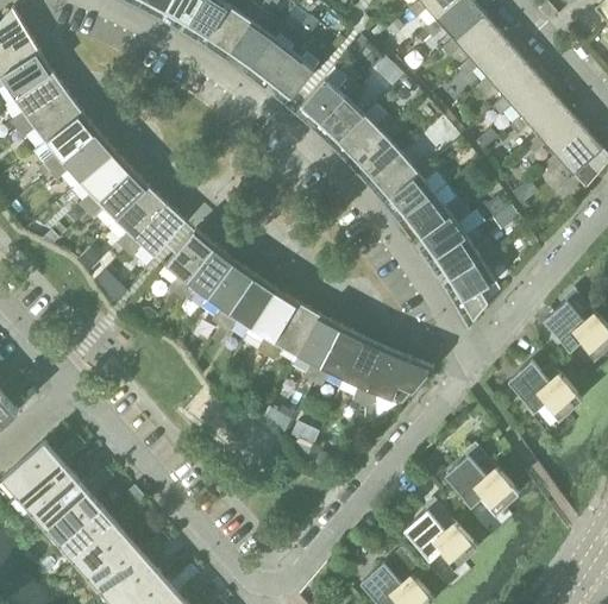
[(143,0),(142,4),(164,16),(173,0),(143,0)]
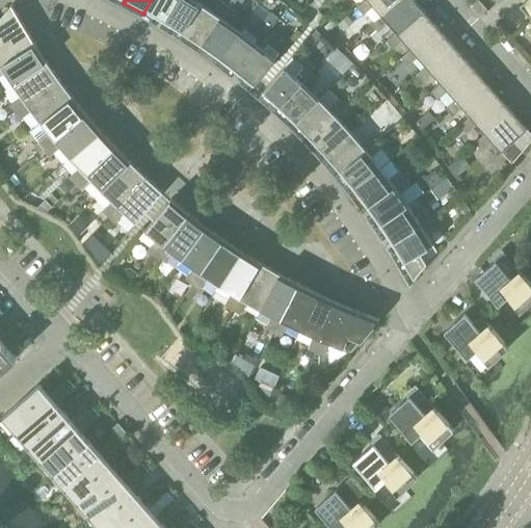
[(151,0),(143,14),(153,19),(162,25),(177,0),(151,0)]
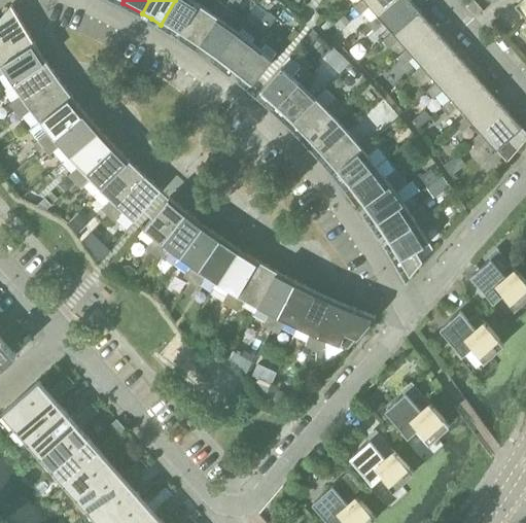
[(185,0),(175,0),(161,25),(179,36),(198,7),(185,0)]
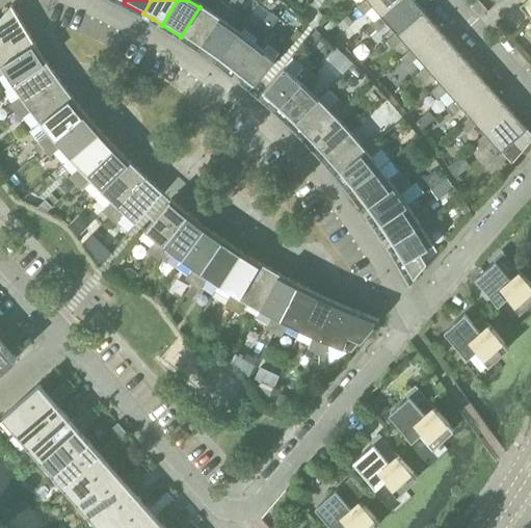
[(400,0),(367,0),(365,2),(366,2),(355,11),(361,17),(372,10),(380,19),(400,0)]
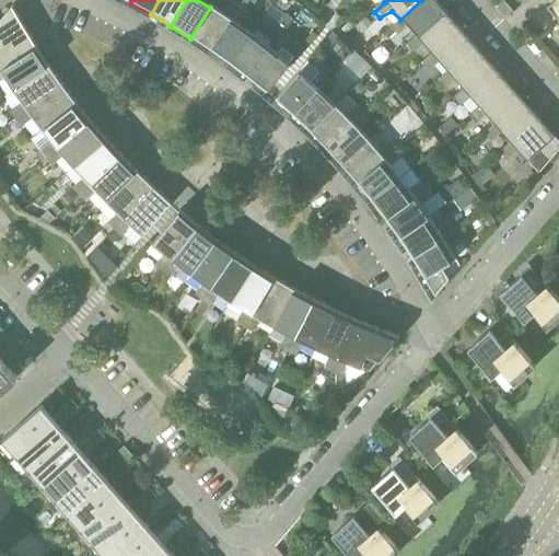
[(407,29),(416,37),(443,13),(430,0),(421,0),(400,20),(400,21),(391,30),(395,35),(407,29)]
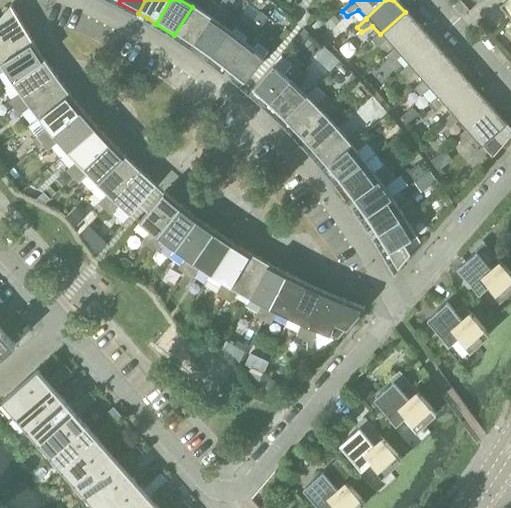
[(174,35),(191,47),(217,9),(211,4),(204,15),(192,7),(174,35)]
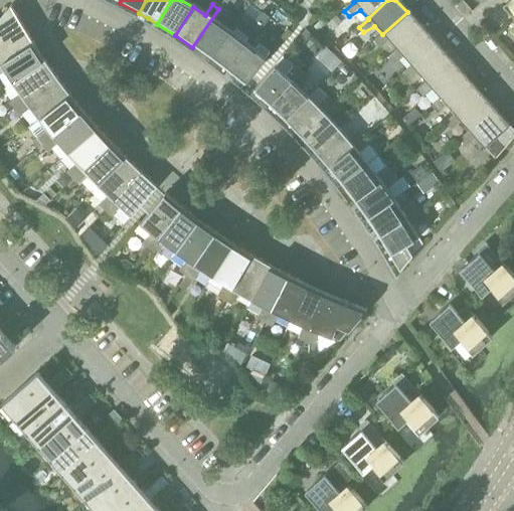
[(0,64),(32,44),(24,32),(10,8),(0,20),(0,64)]
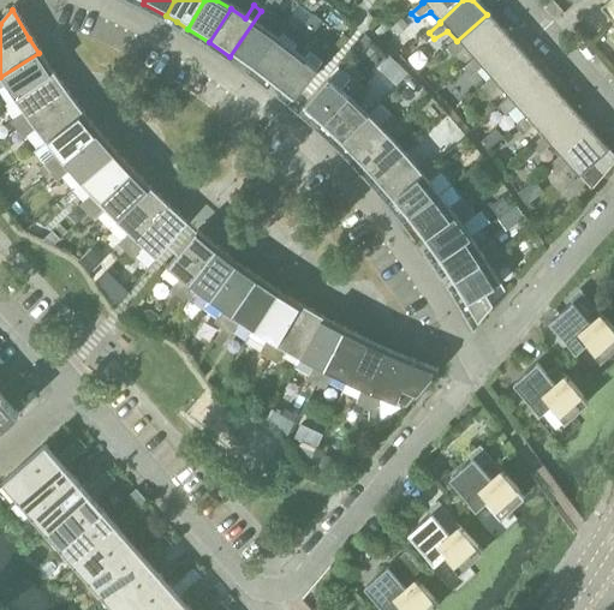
[(261,11),(230,57),(245,66),(251,71),(275,39),(262,29),(270,17),(261,11)]
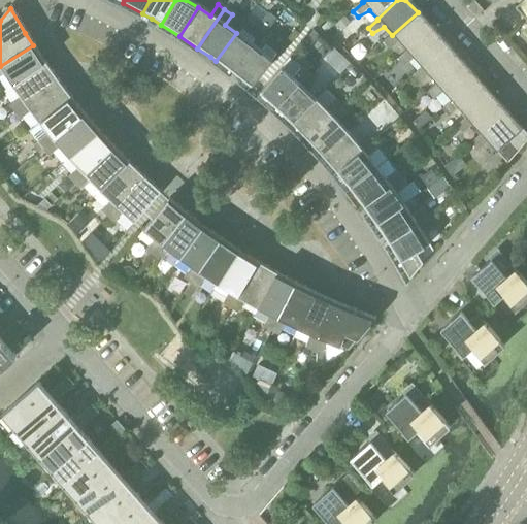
[(432,30),(418,12),(392,35),(393,36),(383,45),(388,51),(399,43),(406,52),(432,30)]
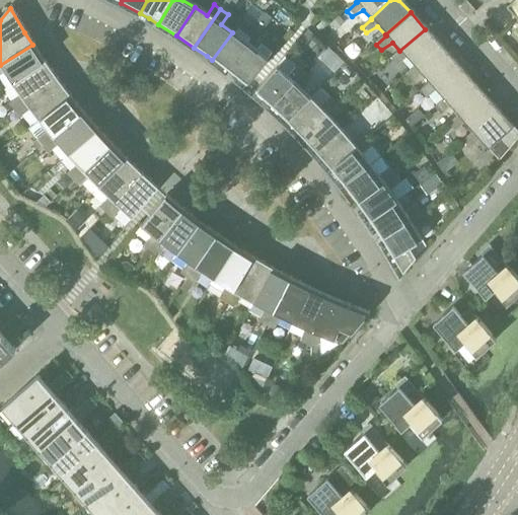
[(232,32),(212,60),(229,73),(257,37),(259,35),(271,20),(264,15),(252,29),(241,20),(232,32)]
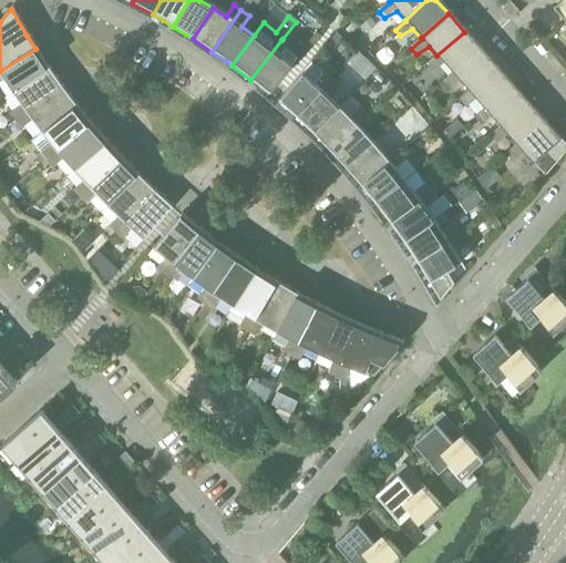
[(366,37),(376,28),(369,21),(360,30),(366,37)]
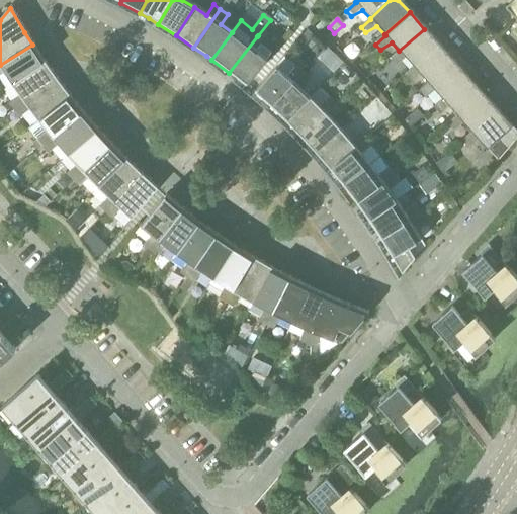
[(406,59),(413,68),(438,46),(424,29),(399,51),(400,52),(390,60),(395,66),(406,59)]
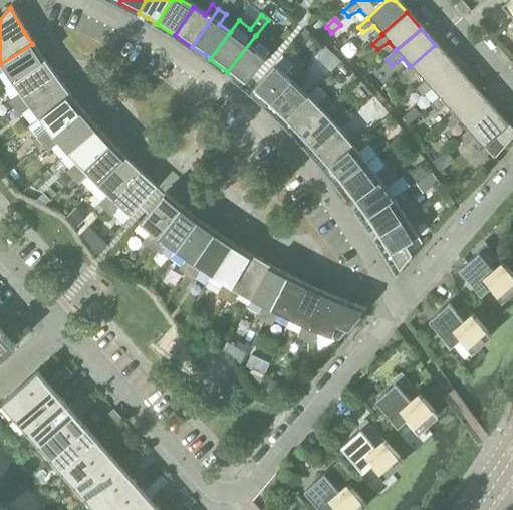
[(263,40),(256,35),(255,36),(227,72),(244,86),(265,60),(270,55),(258,46),(263,40)]
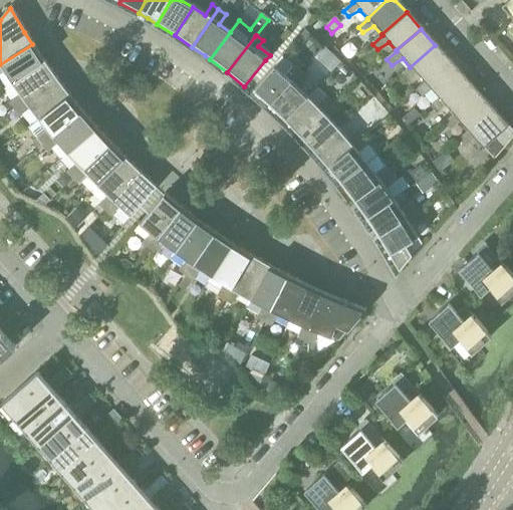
[(38,53),(32,44),(0,64),(0,79),(6,88),(44,62),(38,53)]
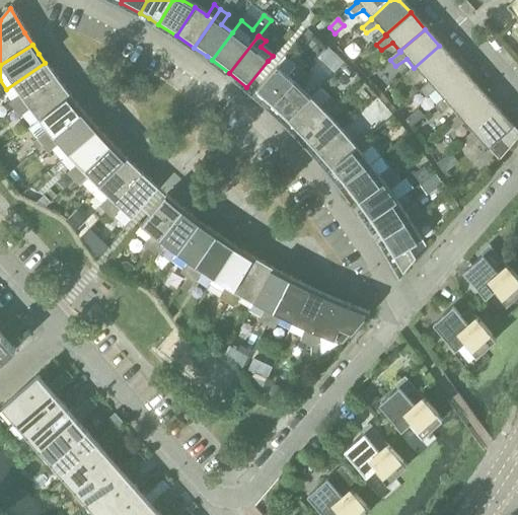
[(453,62),(439,46),(414,68),(415,68),(404,77),(410,82),(421,75),(429,84),(453,62)]
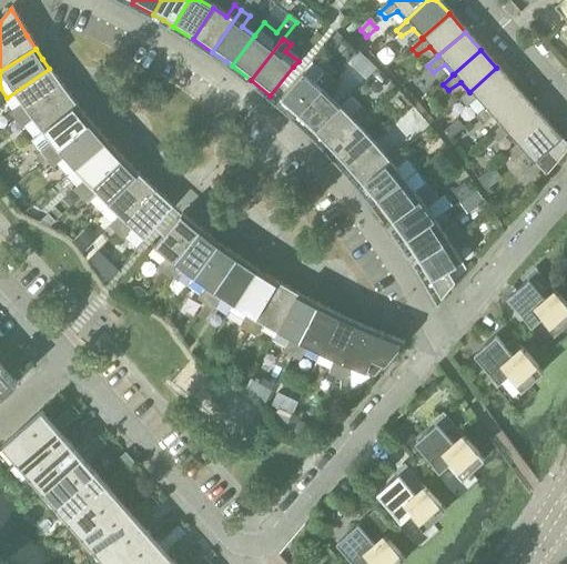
[(376,72),(358,54),(346,67),(365,83),(376,72)]
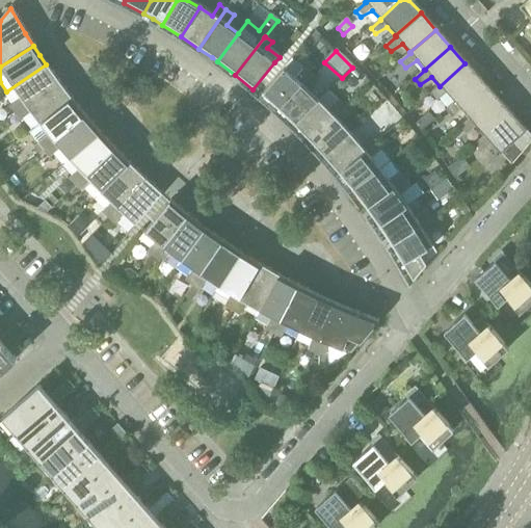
[(291,62),(284,71),(261,96),(277,111),(311,77),(303,71),(302,72),(291,62)]
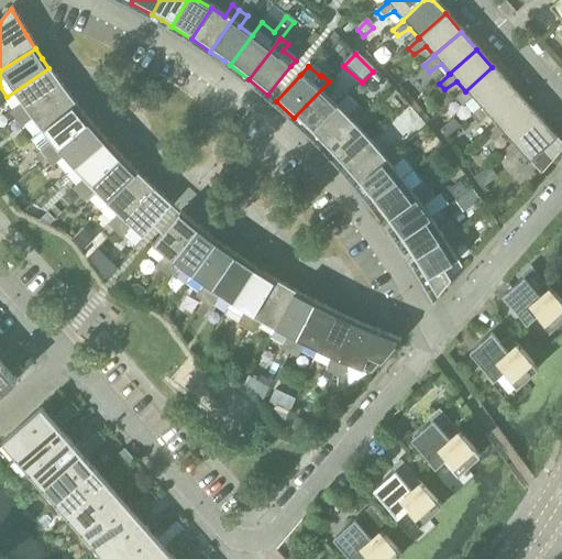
[(492,67),(465,91),(465,92),(455,101),(460,108),(472,100),(481,109),(507,85),(492,67)]
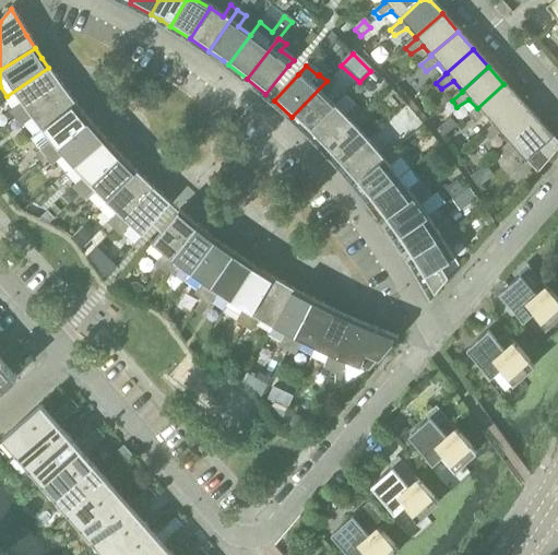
[(60,84),(48,68),(7,96),(15,109),(10,114),(14,120),(61,86),(60,84)]
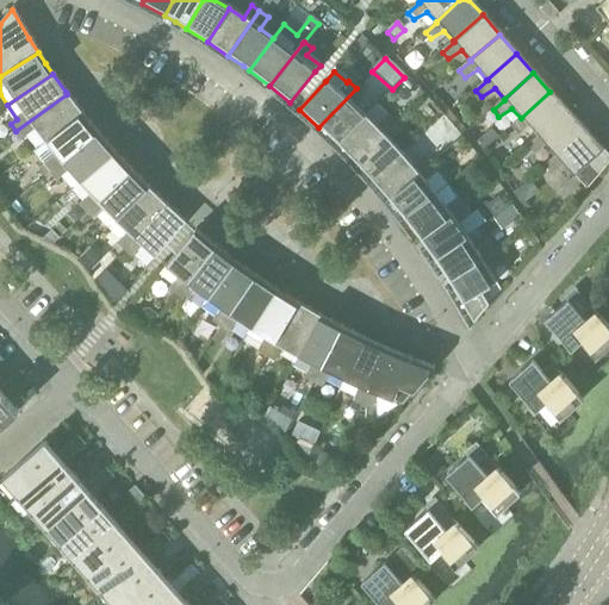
[(318,128),(336,145),(365,117),(353,106),(364,94),(356,88),(318,128)]
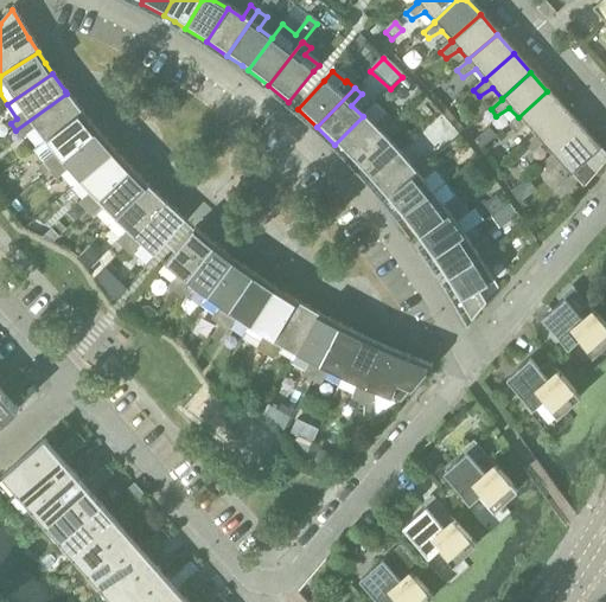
[(527,127),(535,136),(565,111),(547,91),(518,117),(518,119),(508,128),(512,135),(527,127)]
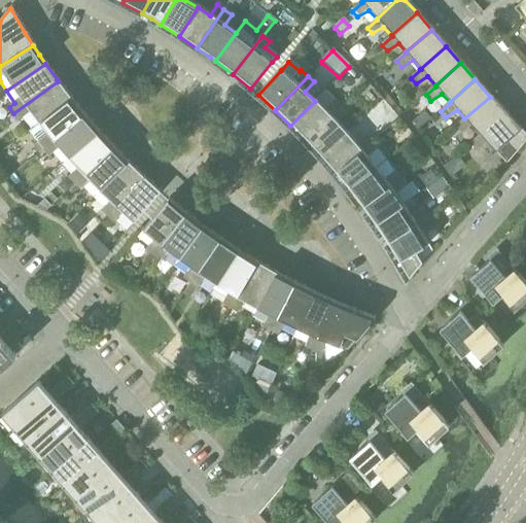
[(71,99),(58,81),(13,113),(20,120),(25,117),(33,129),(38,125),(71,99)]
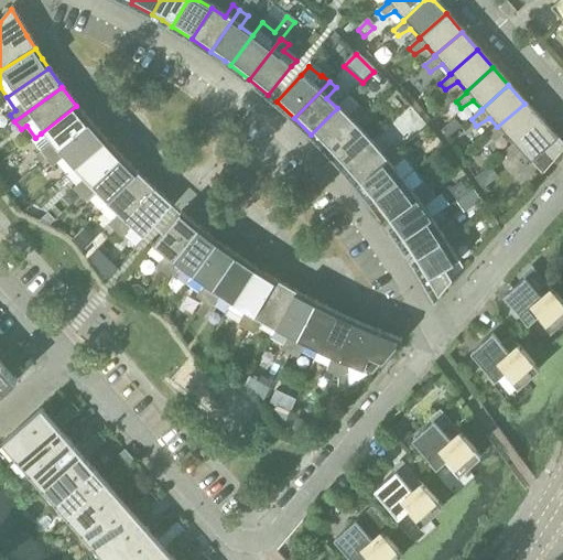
[(505,136),(512,144),(540,121),(524,104),(497,127),(498,128),(487,138),(493,143),(505,136)]
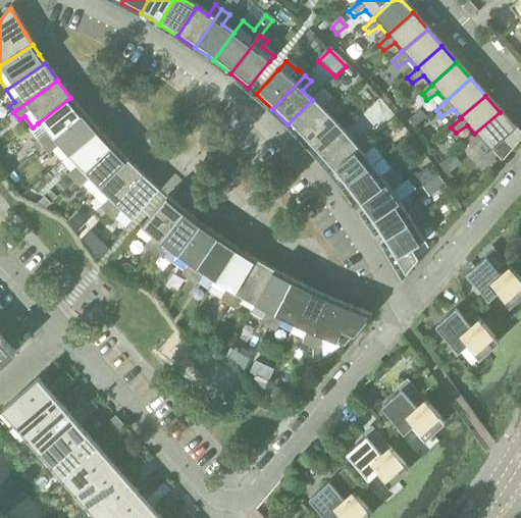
[(38,123),(33,127),(28,132),(37,143),(33,146),(39,153),(43,150),(42,149),(84,114),(80,109),(70,98),(38,123)]
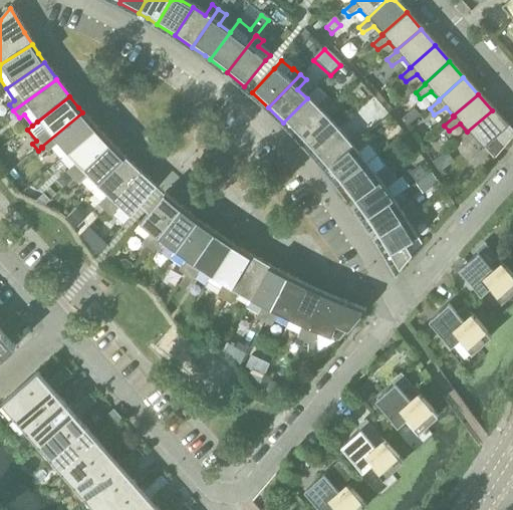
[(287,125),(298,137),(332,105),(326,99),(316,108),(307,98),(283,122),(287,125)]
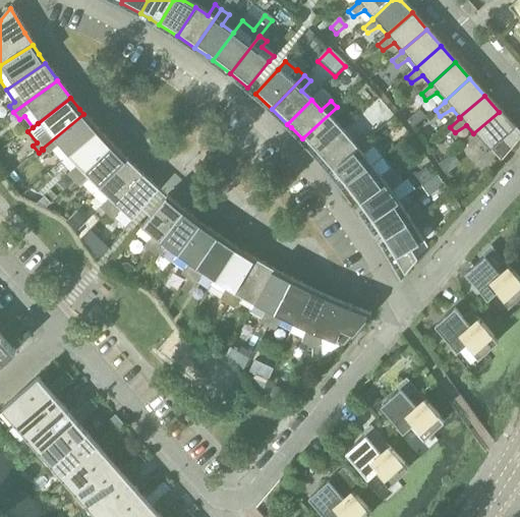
[(311,148),(318,156),(342,133),(333,122),(343,114),(337,107),(302,138),(311,148)]
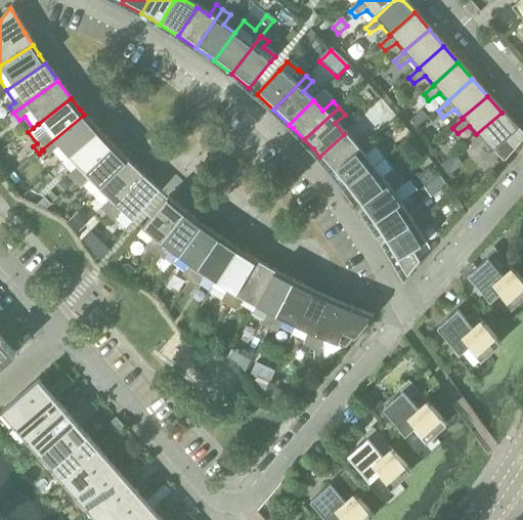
[(522,141),(522,137),(502,113),(476,134),(477,135),(468,144),(472,149),(483,142),(503,165),(522,141)]
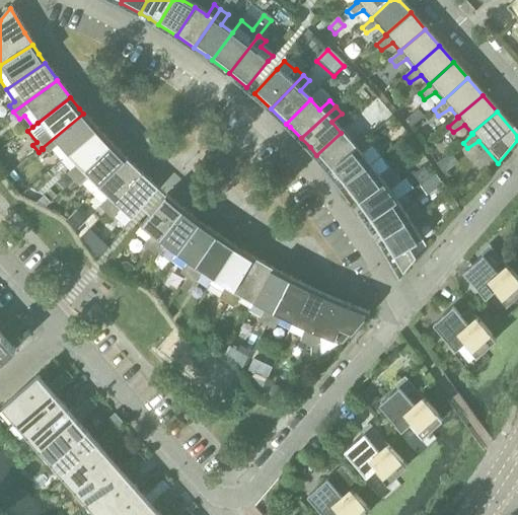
[(404,123),(411,130),(423,119),(418,113),(404,123)]
